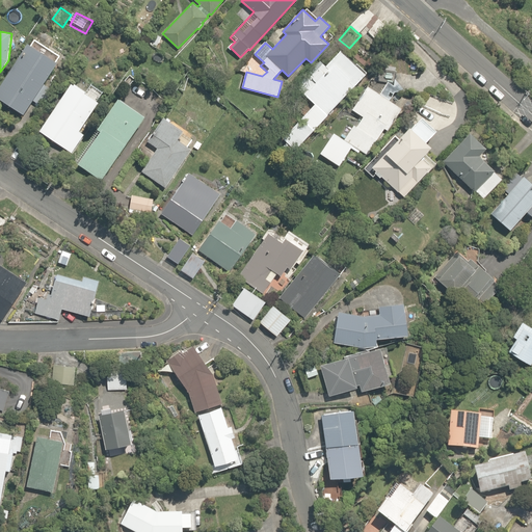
[(147,43),(156,48),(162,36),(153,31),(147,43)]
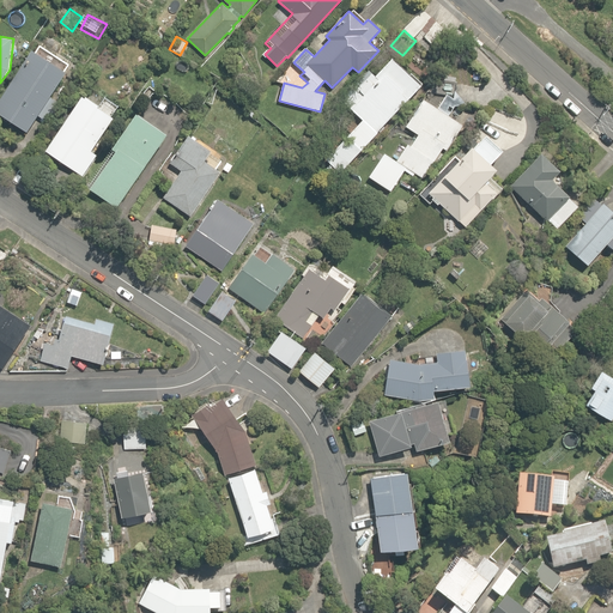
[(0,101),(0,114),(29,132),(38,117),(49,123),(62,103),(50,96),(67,72),(32,50),(0,101)]
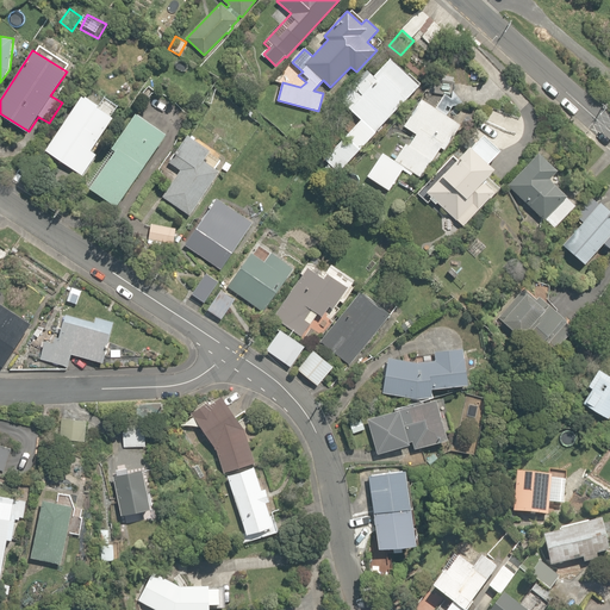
[(340,174),(419,86),(388,58),(373,76),(366,70),(338,100),(359,118),(344,135),(349,138),(344,144),(341,141),(323,160),(340,174)]
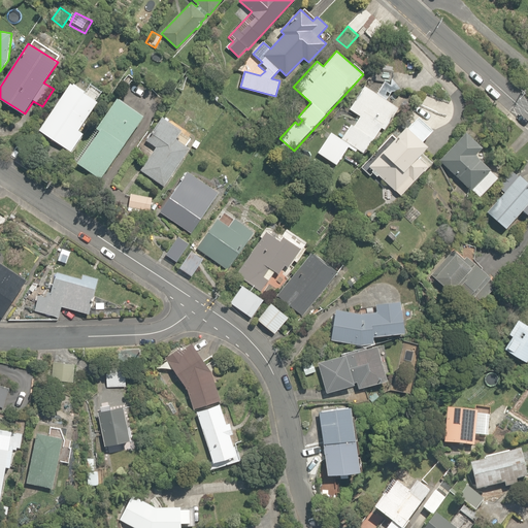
[(318,152),(337,164),(348,147),(356,152),(358,149),(364,154),(384,124),(388,126),(399,107),(387,99),(392,91),(402,90),(393,79),(394,70),(378,68),(368,79),(385,81),(377,93),(365,86),(350,109),(360,116),(354,125),(352,124),(341,138),(331,131),(318,152)]
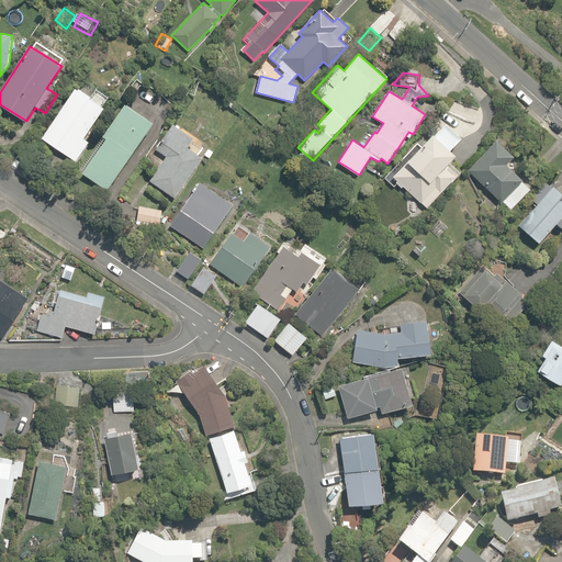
[(43,138),(77,160),(89,142),(87,141),(92,133),(89,131),(104,108),(90,98),(92,96),(80,88),(79,90),(76,88),(69,99),(64,96),(55,109),(59,112),(43,138)]
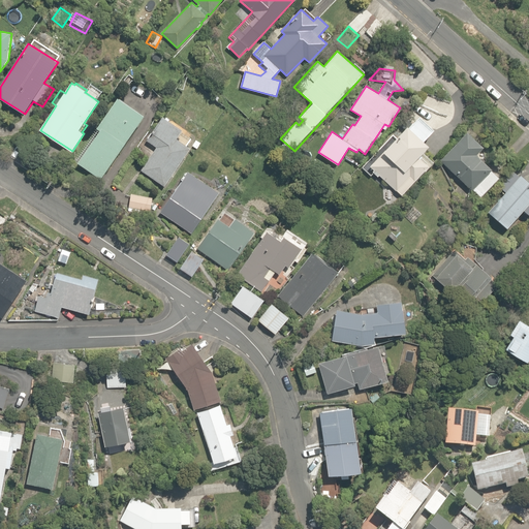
[(79,163),(101,179),(145,116),(119,98),(97,128),(101,130),(79,163)]
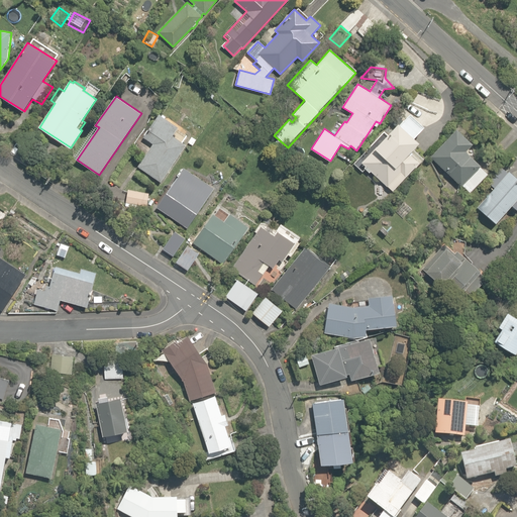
[(371,171),(393,191),(419,163),(409,152),(418,143),(415,139),(426,126),(410,111),(362,163),(366,166),(364,168),(370,173),(371,171)]
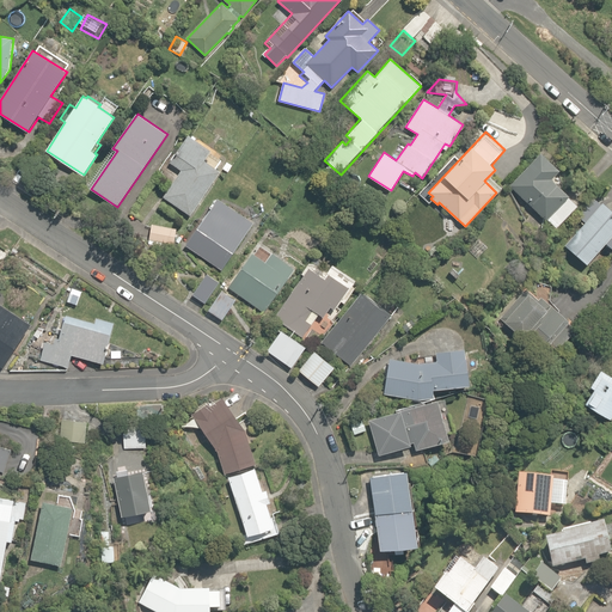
[(164,196),(191,215),(221,171),(216,169),(221,160),(209,153),(210,151),(189,135),(170,163),(182,170),(164,196)]
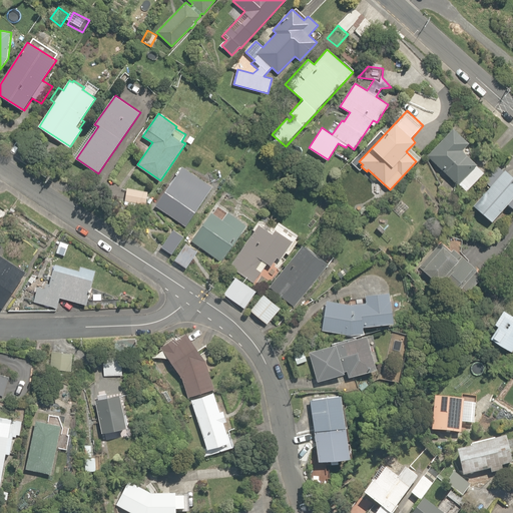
[(459,182),(467,189),(483,171),(476,164),(477,164),(462,150),(469,143),(453,128),(427,155),(458,184),(459,182)]
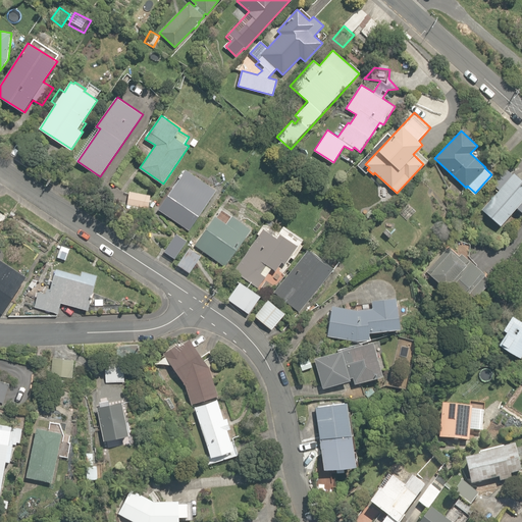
[(285,155),(291,150),(280,141),(276,146),(285,155)]
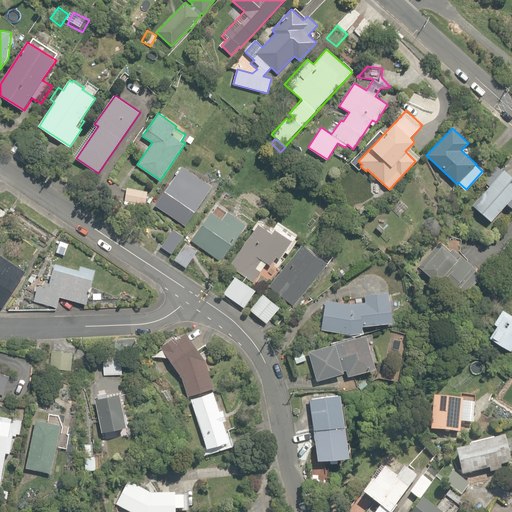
[(155,205),(186,225),(212,186),(182,165),(155,205)]
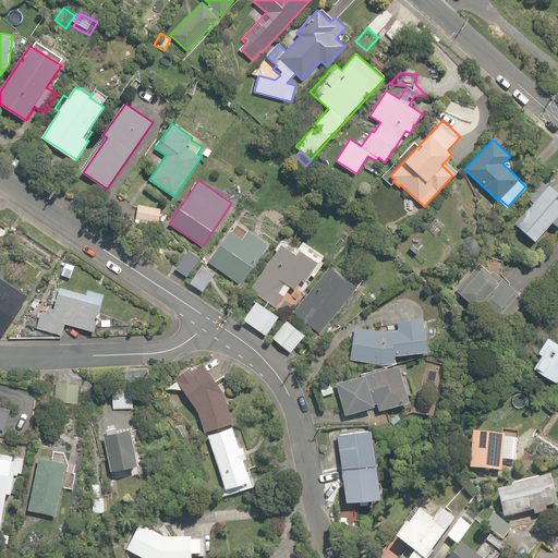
[(514,223),(534,241),(552,222),(557,228),(557,227),(557,192),(549,184),(547,186),(541,180),(529,193),(536,199),(514,223)]
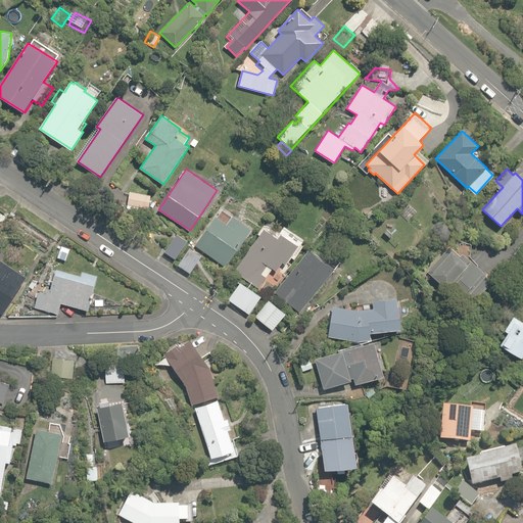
[(128,205),(148,209),(151,195),(130,192),(128,205)]
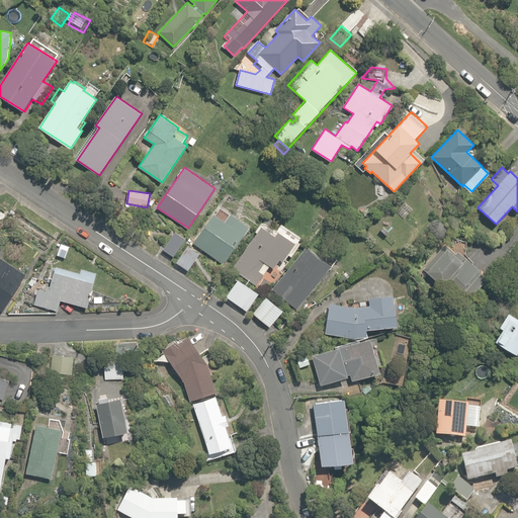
[(397,211),(404,218),(413,208),(406,202),(397,211)]
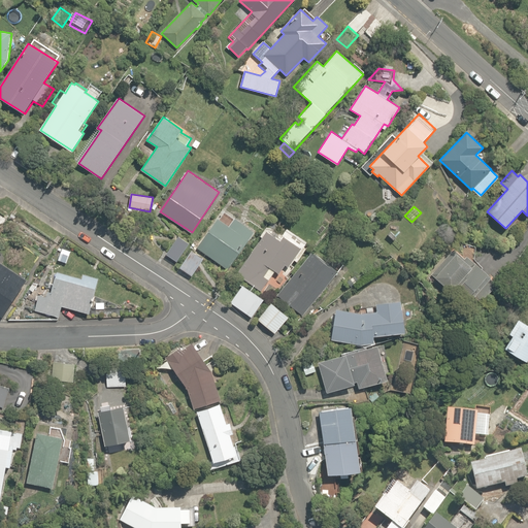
[(197,248),(228,269),(255,231),(235,218),(234,219),(225,212),(220,219),(218,218),(197,248)]
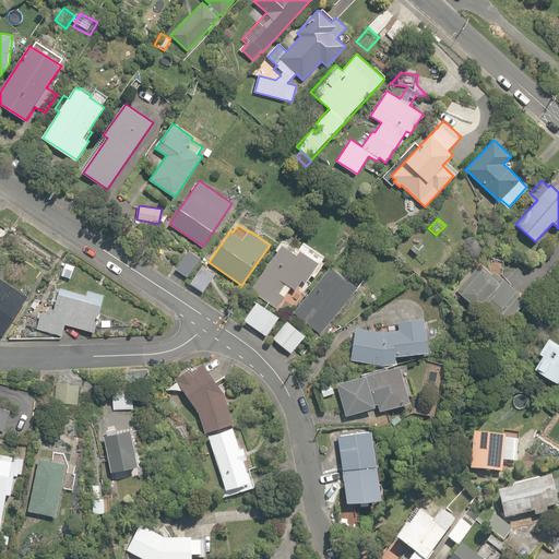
[(251,290),(276,308),(290,286),(296,290),(301,281),(305,283),(319,262),(300,249),(297,253),(283,244),(251,290)]
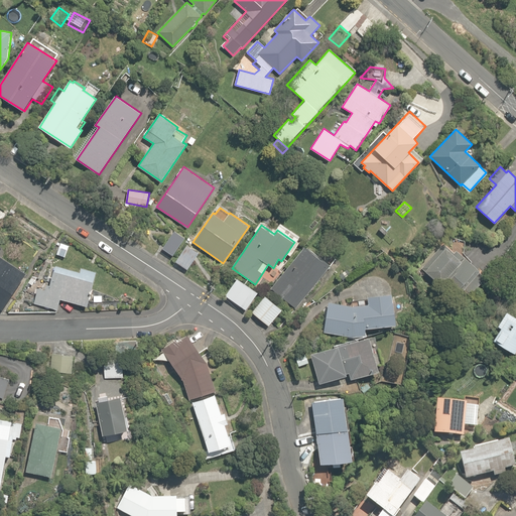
[(173,256),(185,237),(177,232),(165,250),(173,256)]
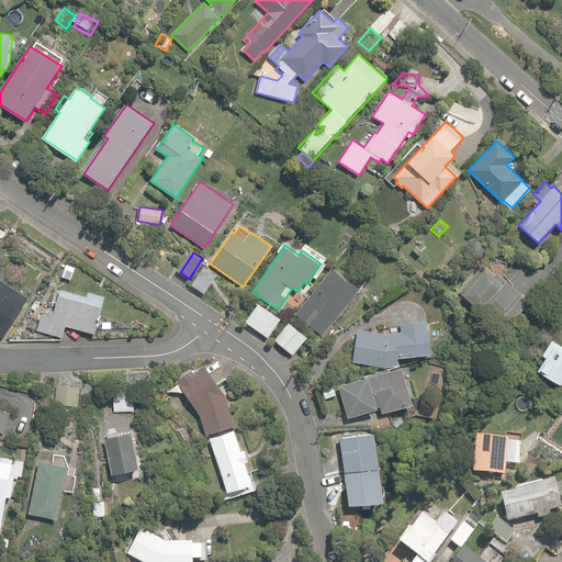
[(71,280),(75,268),(66,265),(62,277),(71,280)]
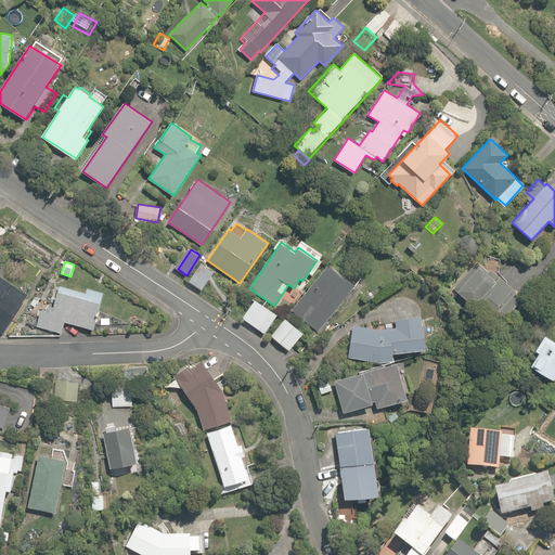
[(467,305),(494,330),(517,304),(516,302),(520,297),(515,292),(516,291),(490,269),(488,271),(477,261),(454,288),(470,302),(467,305)]
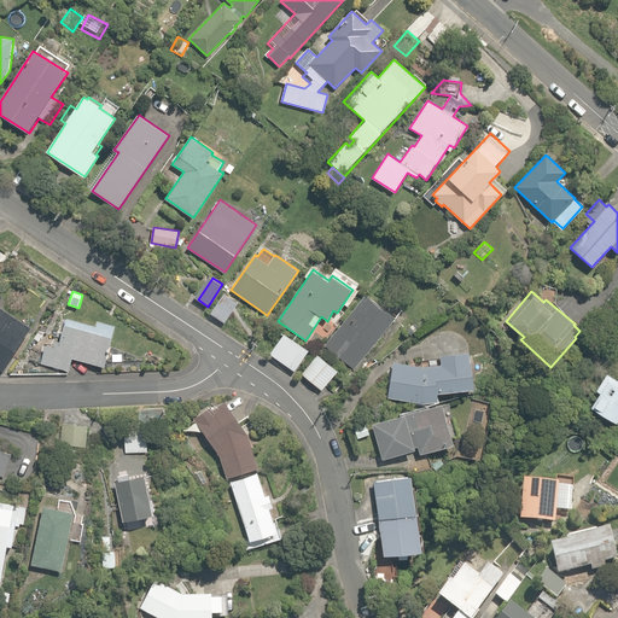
[(225,322),(238,302),(223,293),(210,314),(225,322)]
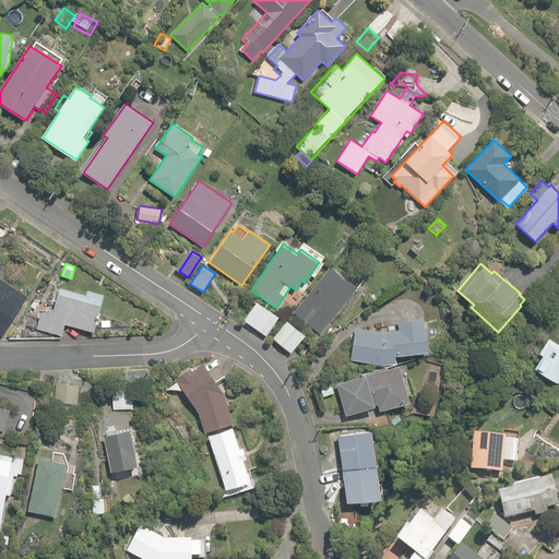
[(294,312),(320,334),(357,288),(330,266),(294,312)]
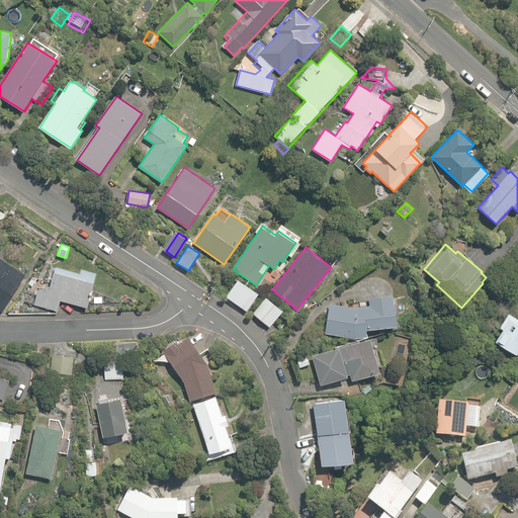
[(0,309),(2,311),(26,273),(0,256),(0,309)]
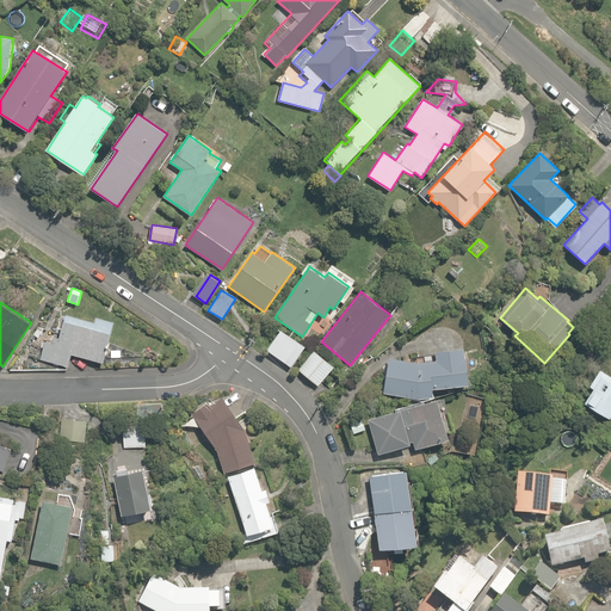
[(41,359),(68,366),(72,353),(104,363),(115,321),(97,316),(94,321),(66,314),(60,338),(56,337),(54,343),(45,340),(41,359)]
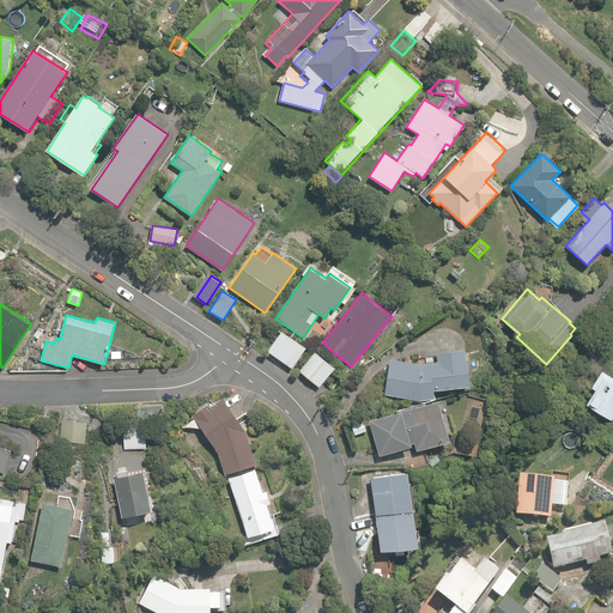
[(267,352),(292,368),(307,346),(283,331),(267,352)]
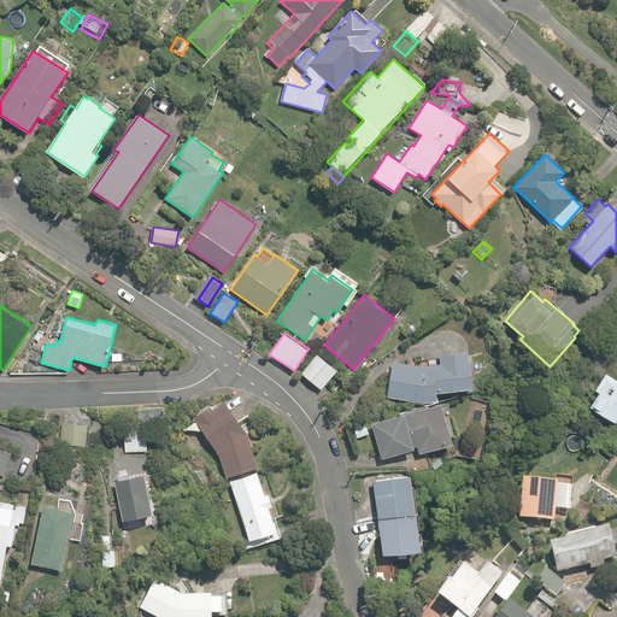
[(387,397),(422,403),(438,401),(436,393),(474,388),(470,360),(469,360),(468,352),(439,354),(440,364),(422,365),(393,360),(387,397)]
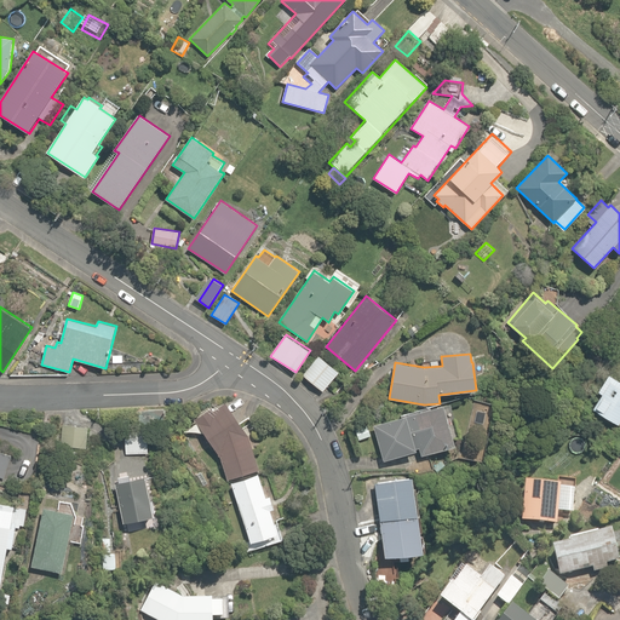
[(303,374),(323,391),(339,372),(319,355),(303,374)]
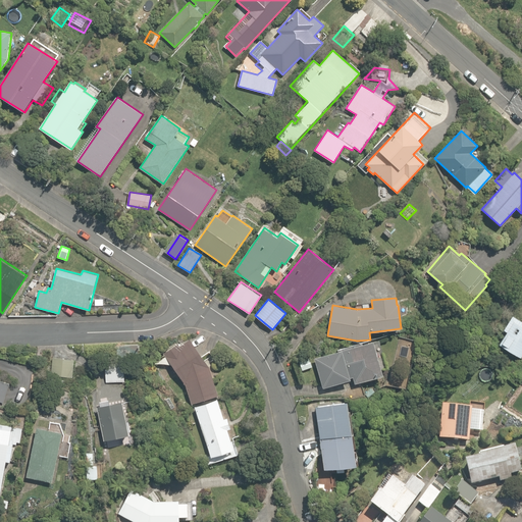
[(499,344),(521,358),(521,355),(521,321),(512,315),(504,329),(507,331),(499,344)]
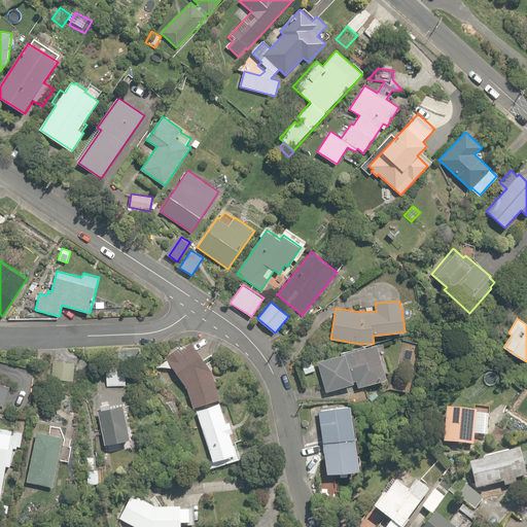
[(187,386),(194,407),(220,398),(212,371),(191,342),(182,348),(180,346),(165,356),(186,387),(187,386)]
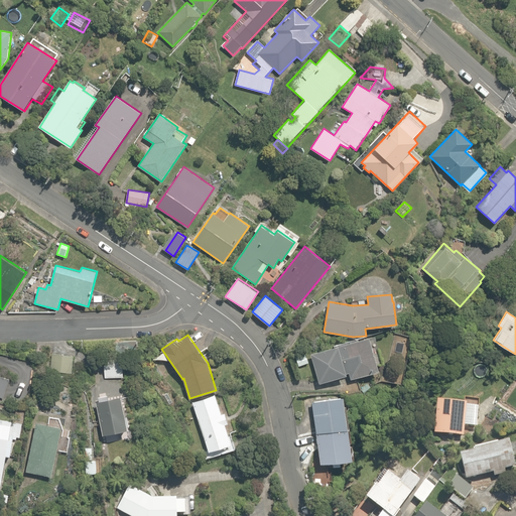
[(310,354),(319,383),(347,375),(346,374),(349,373),(351,379),(379,371),(369,337),(310,354)]
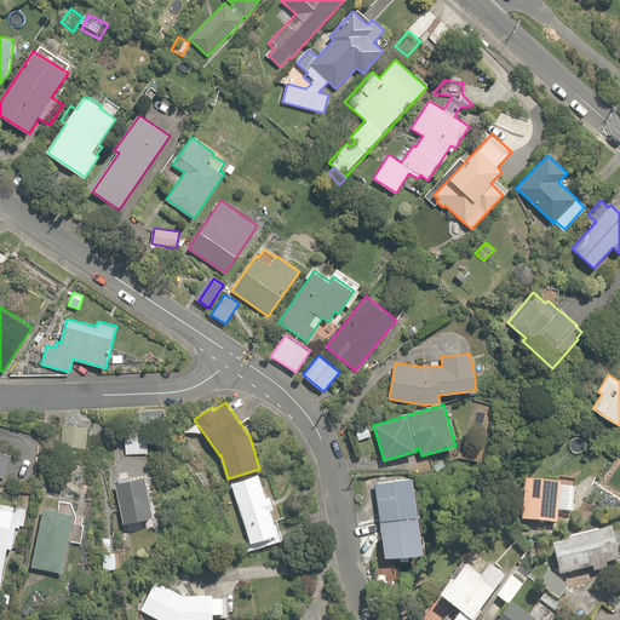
[(61,446),(86,448),(89,428),(63,424),(61,446)]
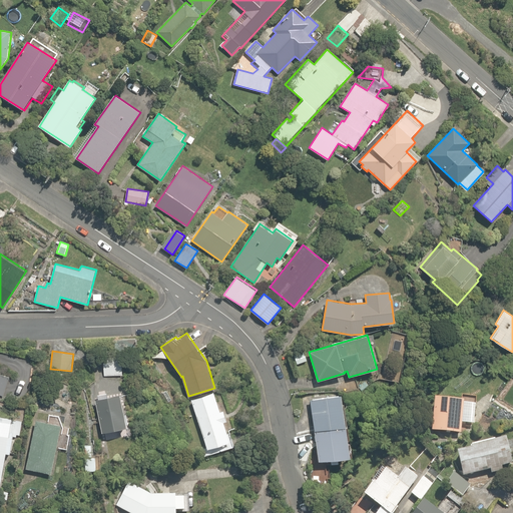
[(103,358),(104,376),(122,375),(121,357),(103,358)]
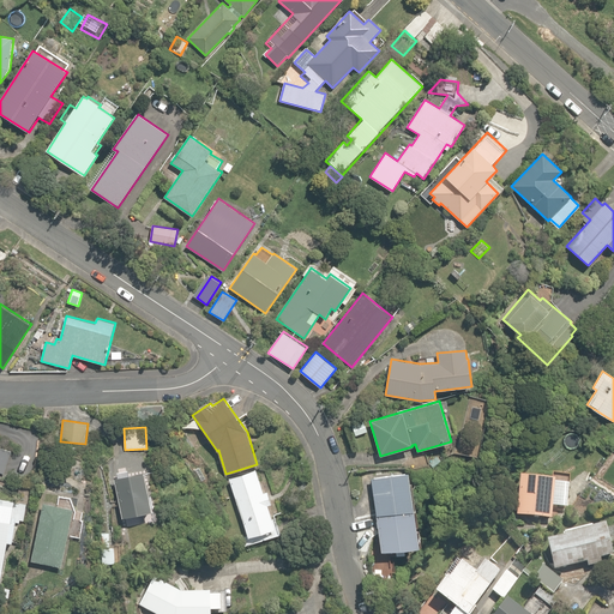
[(0,471),(4,474),(11,451),(0,446),(0,471)]
